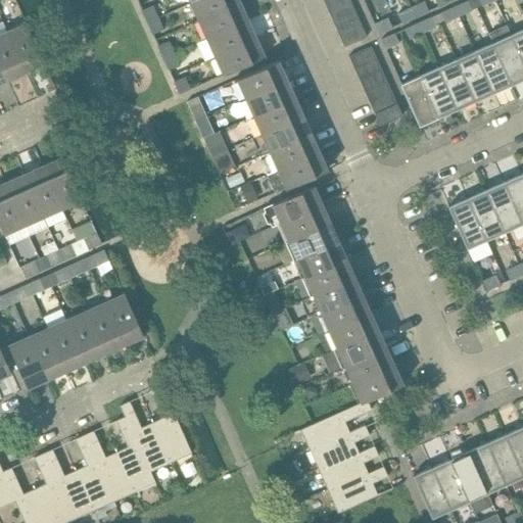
[(239,0),(196,0),(191,3),(199,20),(240,2),(239,0)]
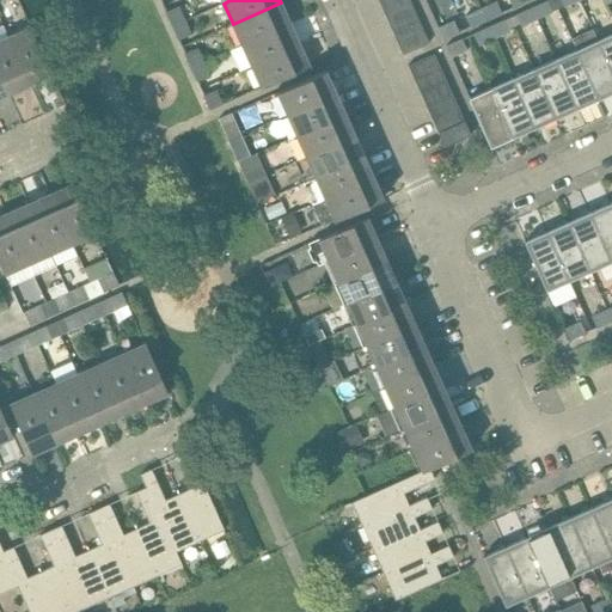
[(380,0),(378,1),(385,14),(411,2),(409,0),(380,0)]
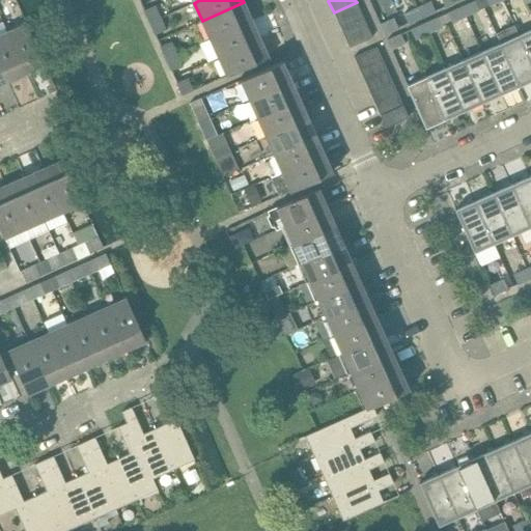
[(460,6),(466,17),(479,10),(475,0),(460,6)]
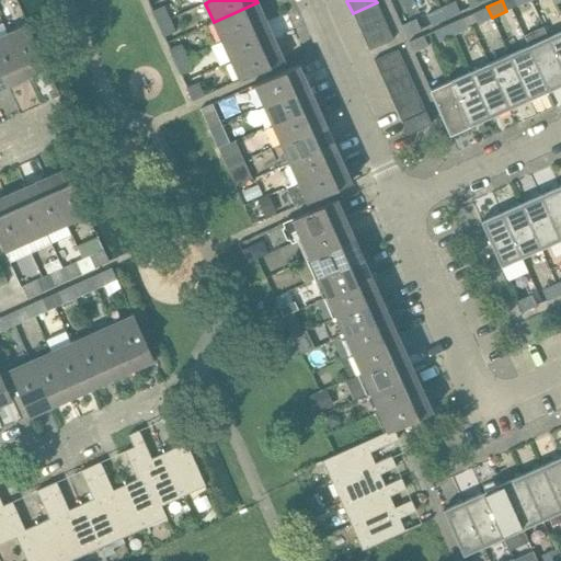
[(445,19),(460,12),(455,1),(441,8),(445,19)]
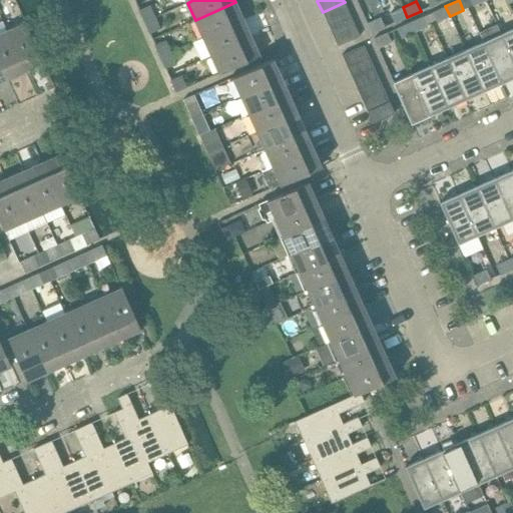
[(235,2),(195,20),(202,38),(243,20),(235,2)]
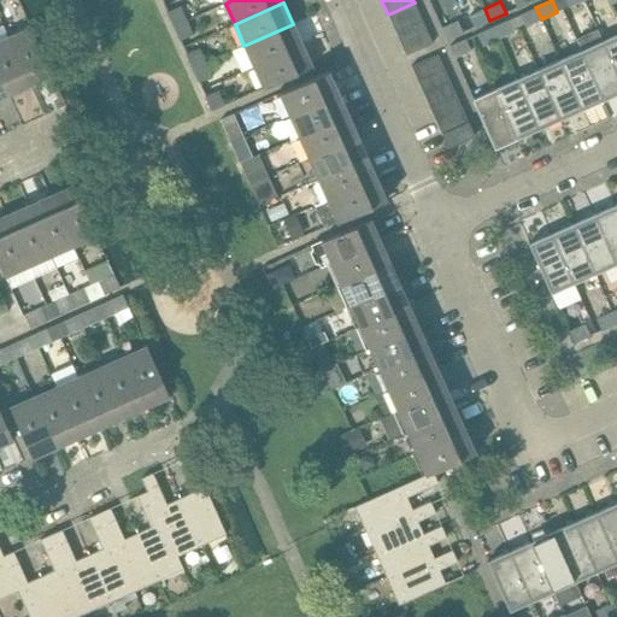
[(388,15),(394,28),(421,16),(415,3),(388,15)]
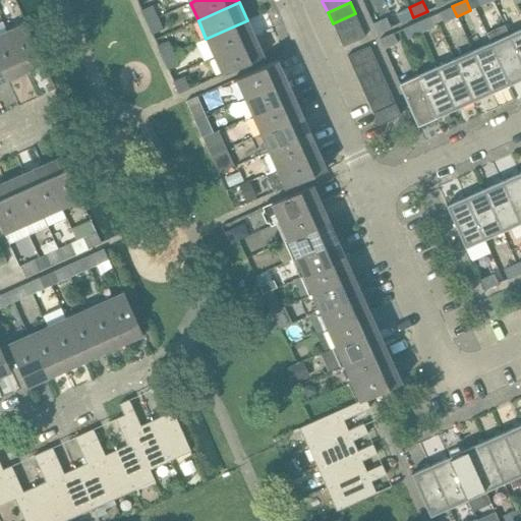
[(147,22),(158,17),(152,5),(141,10),(147,22)]
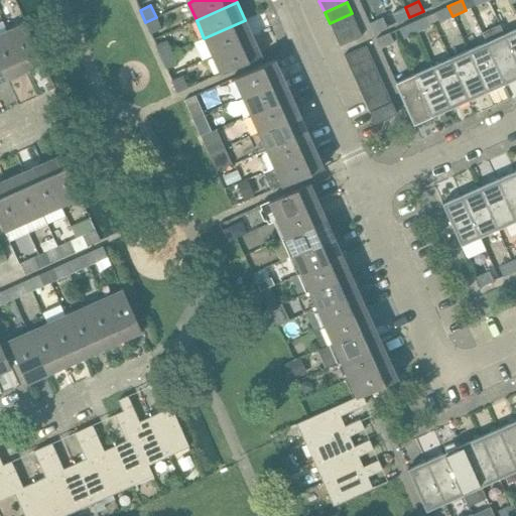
[(447,6),(434,12),(439,22),(453,16),(447,6)]
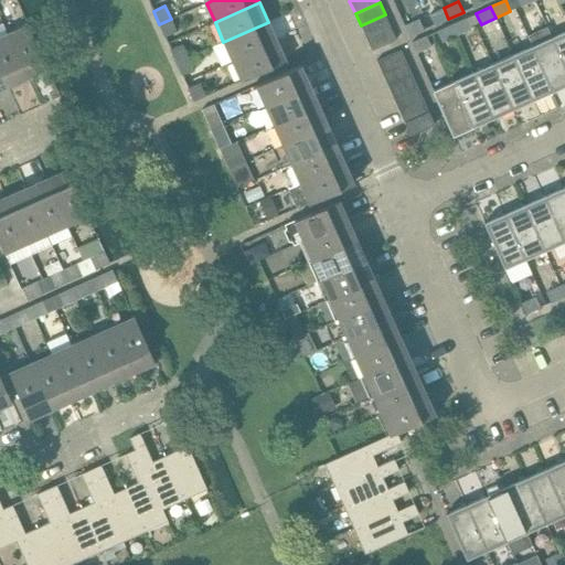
[(434,25),(448,19),(444,8),(429,14),(434,25)]
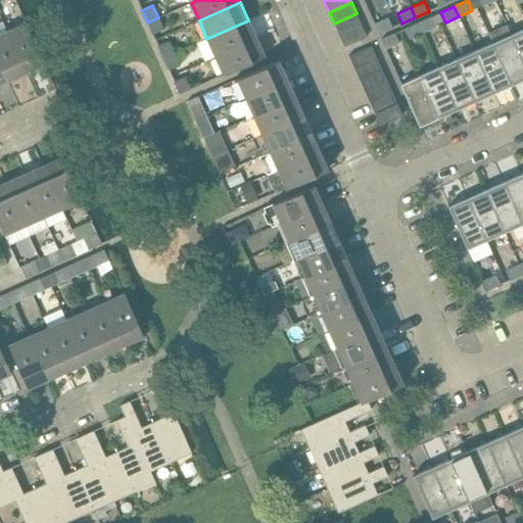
[(334,24),(339,35),(362,26),(357,13),(334,24)]
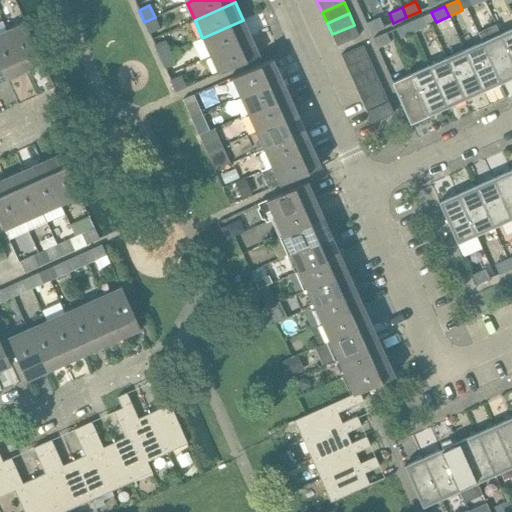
[(422,16),(409,22),(413,32),(426,26),(422,16)]
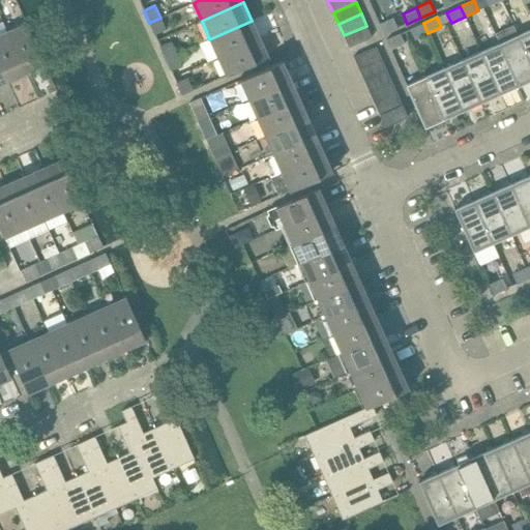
[(149,23),(154,35),(166,30),(160,18),(149,23)]
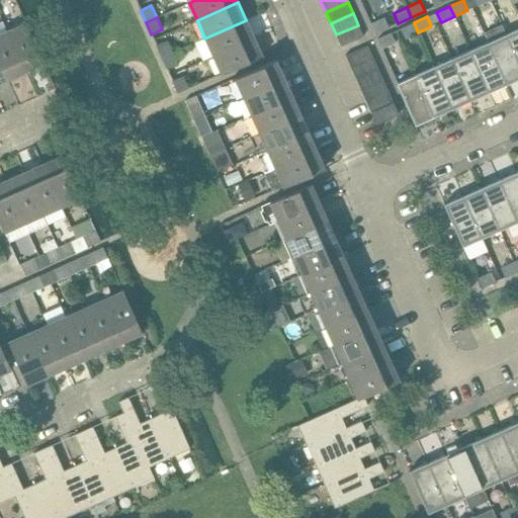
[(375,33),(389,27),(384,17),(370,23),(375,33)]
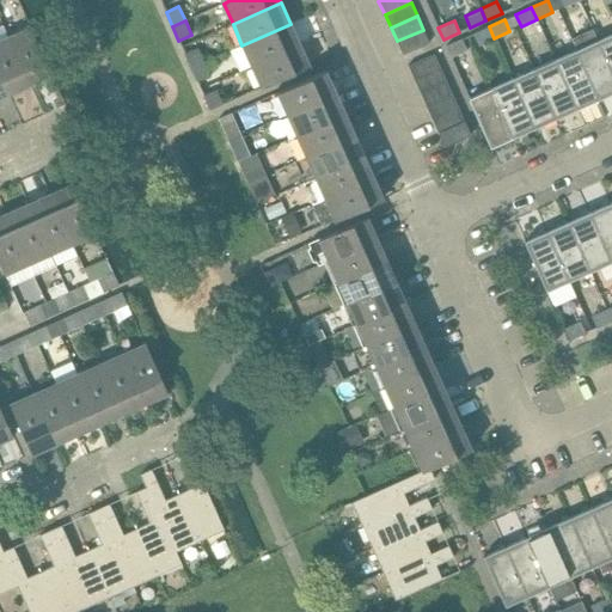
[(291,24),(242,46),(251,67),(300,44),(291,24)]
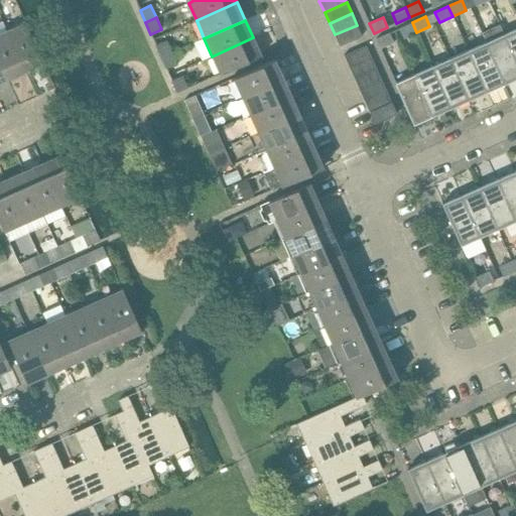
[(25,22),(7,30),(25,72),(43,63),(25,22)]
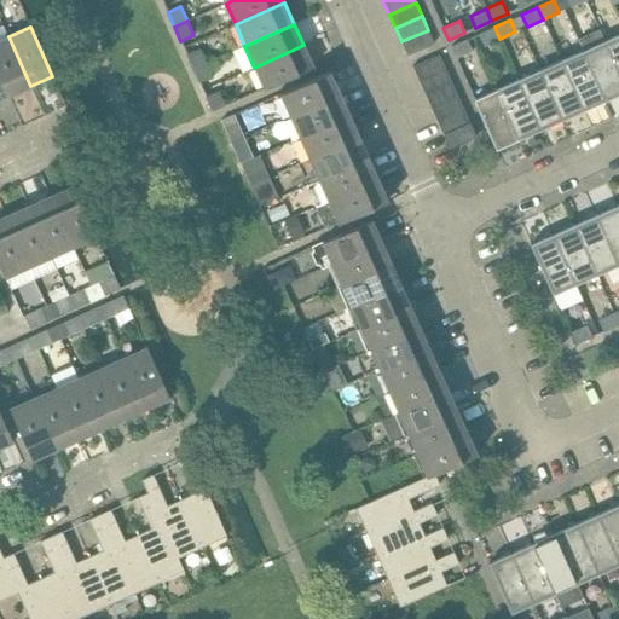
[(495,27),(479,34),(484,46),(499,39),(495,27)]
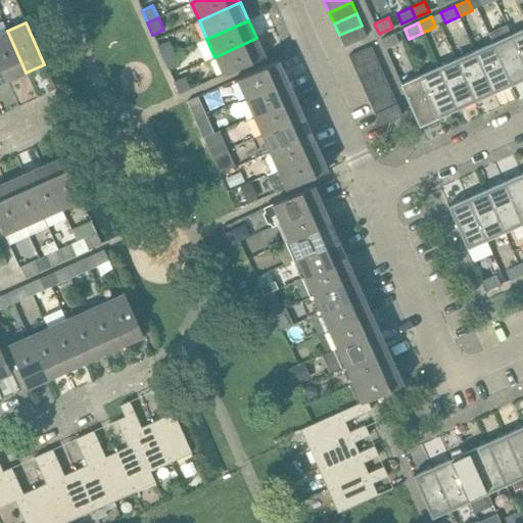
[(339,35),(344,47),(367,37),(362,26),(339,35)]
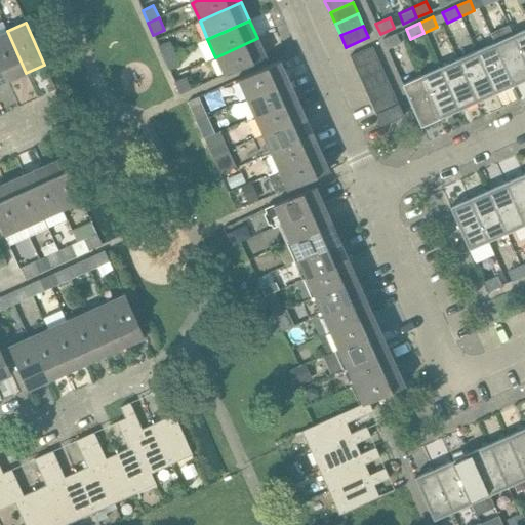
[(524,28),(513,34),(524,62),(524,28)]
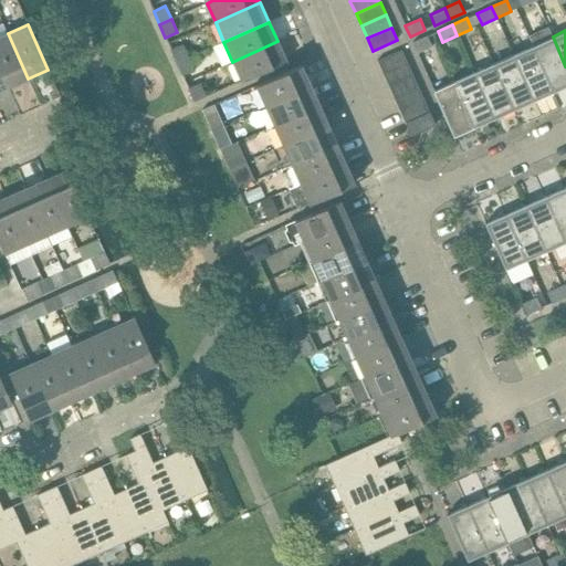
[(8,33),(0,37),(0,67),(9,87),(28,79),(8,33)]
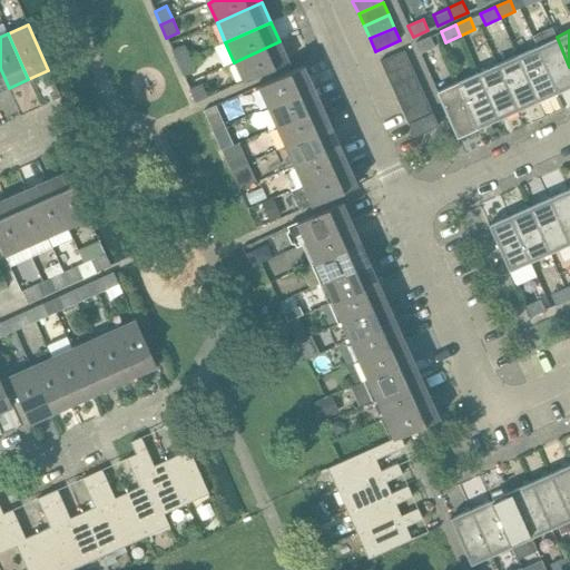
[(415,42),(420,53),(435,47),(430,36),(415,42)]
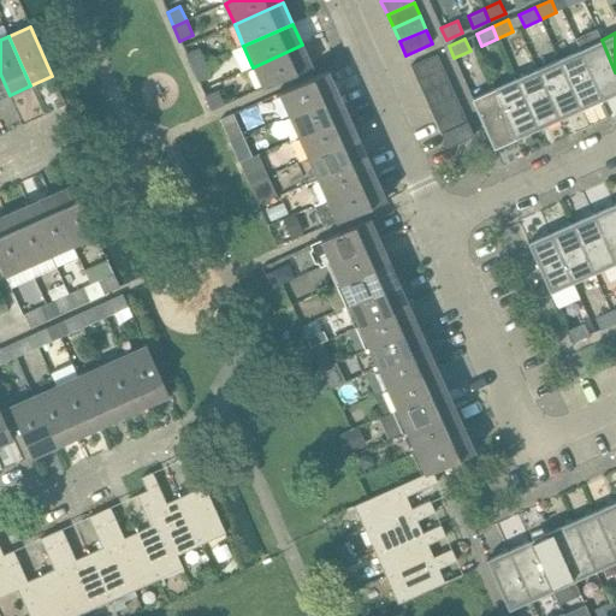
[(615,72),(602,40),(580,49),(603,101),(615,94),(615,72)]
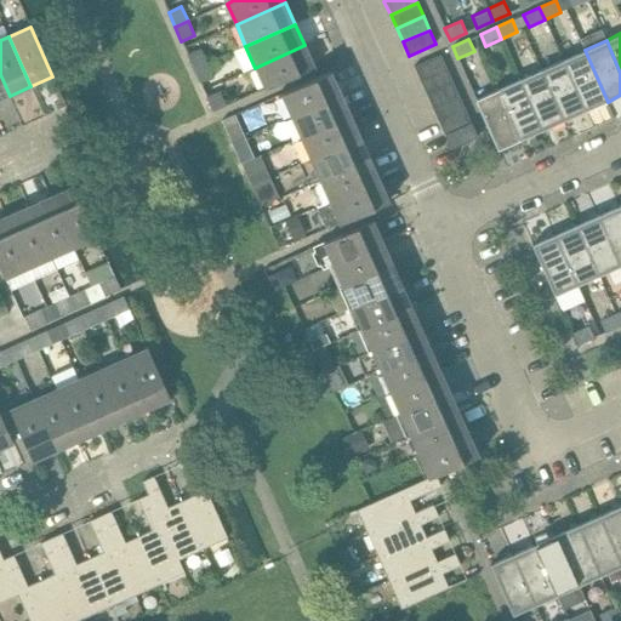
[(305,45),(255,68),(266,90),(314,68),(305,45)]
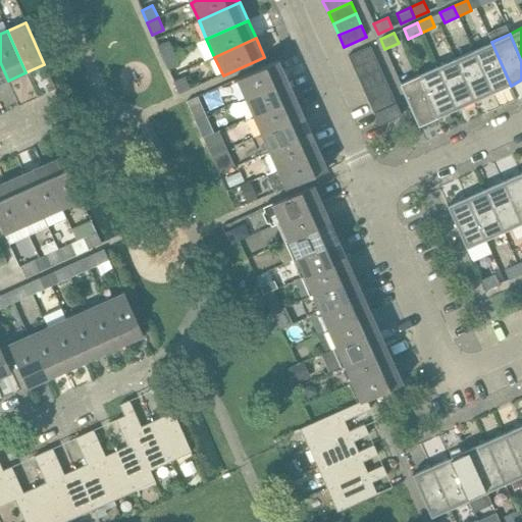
[(157,46),(163,58),(173,53),(168,41),(157,46)]
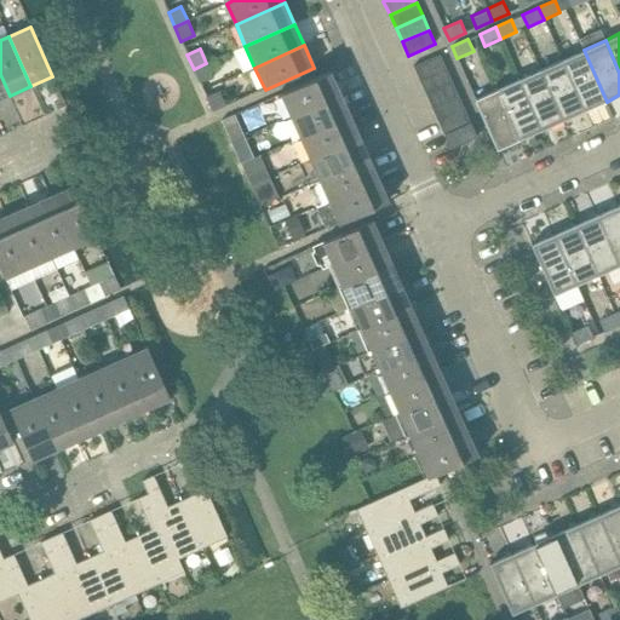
[(584,50),(562,59),(585,112),(607,102),(584,50)]
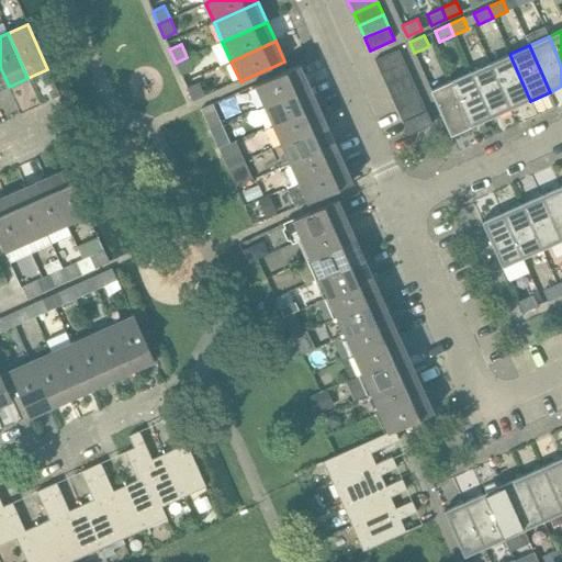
[(374,60),(380,74),(404,63),(398,49),(374,60)]
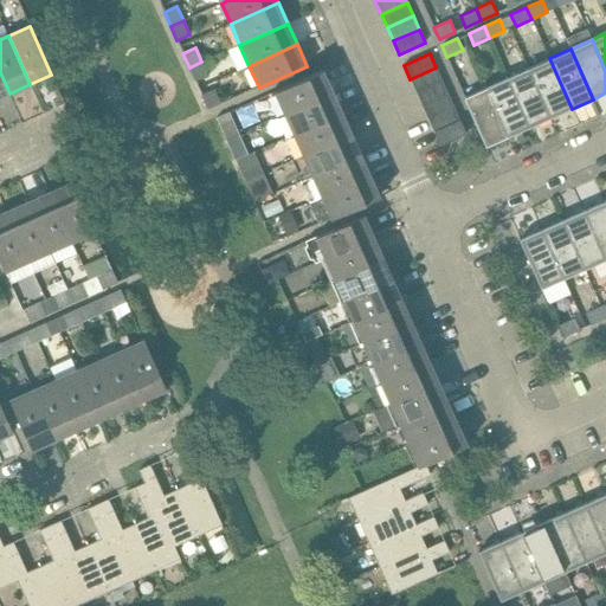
[(549,58),(528,68),(550,118),(572,109),(549,58)]
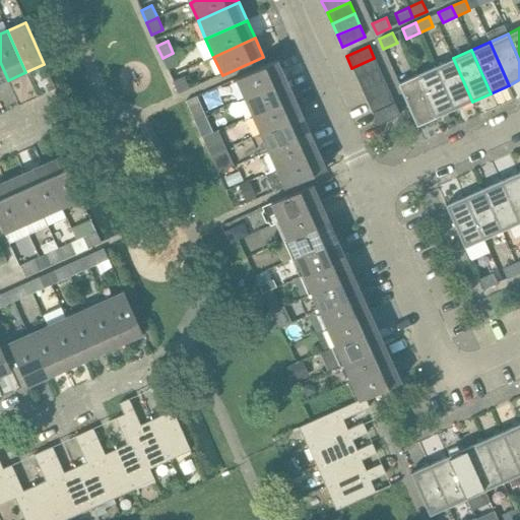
[(163,58),(168,70),(179,65),(173,53),(163,58)]
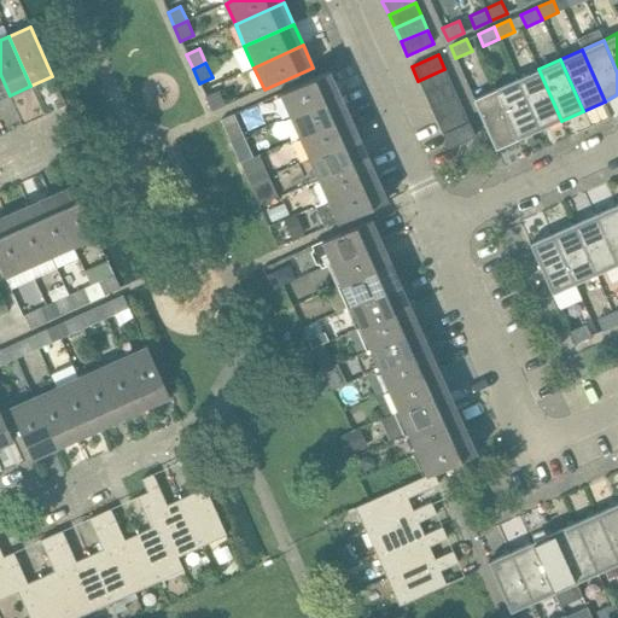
[(418,81),(424,94),(450,82),(444,69),(418,81)]
